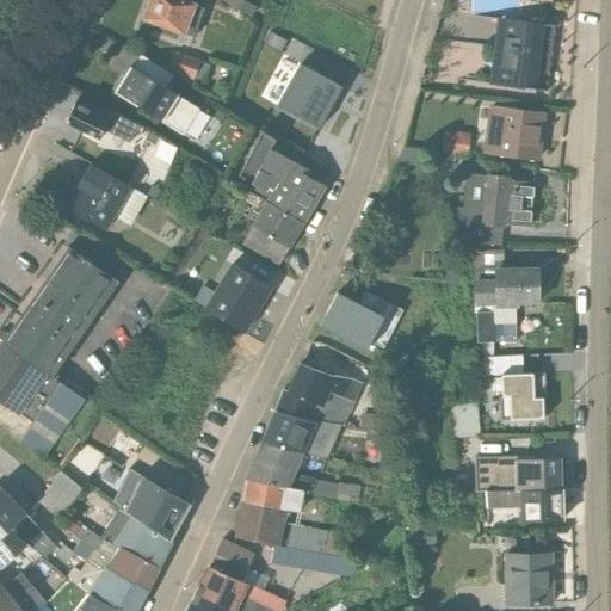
[(185,32),(192,35),(204,0),(146,0),(140,18),(140,19),(183,35),(185,32)]
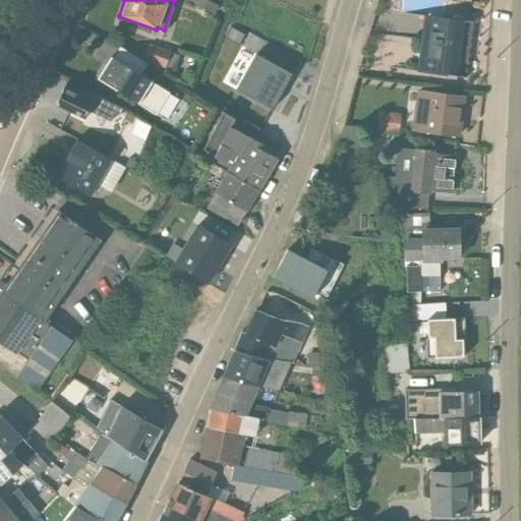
[(219,6),(207,0),(191,0),(191,2),(214,14),(219,6)]
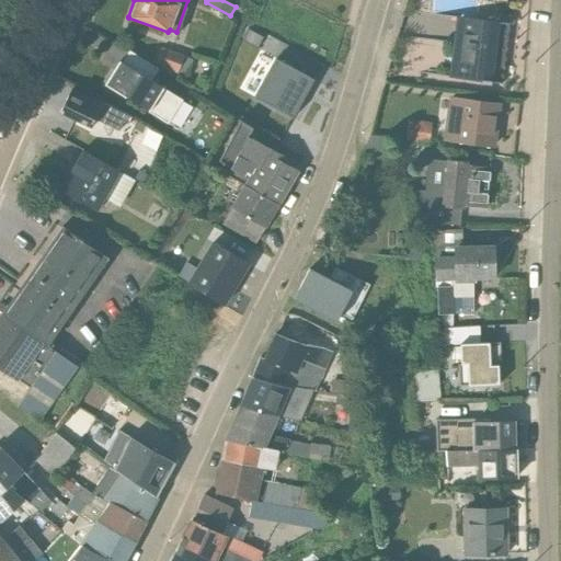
[(447,77),(501,83),(507,22),(455,16),(447,77)]
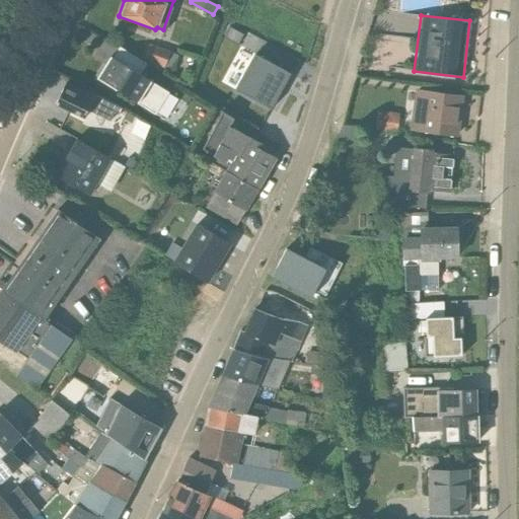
[(149,43),(142,60),(162,68),(163,66),(171,69),(177,54),(149,43)]
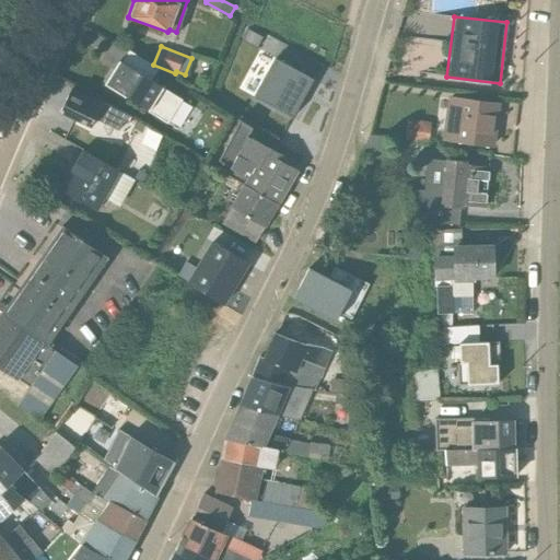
[(128,49),(116,70),(113,69),(104,83),(148,108),(147,112),(166,123),(182,98),(149,80),(156,67),(128,49)]
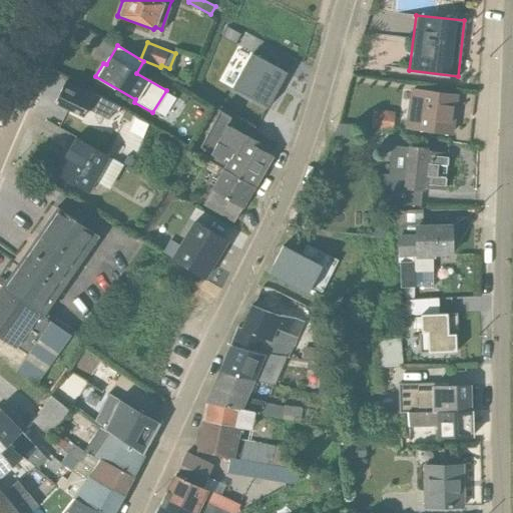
[(251,54),(232,88),(267,107),(286,73),(251,54)]
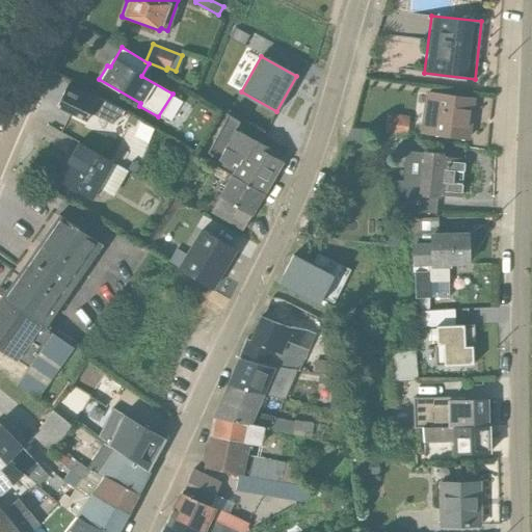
[(121,115),(123,111),(97,97),(98,96),(68,81),(55,106),(56,107),(85,121),(89,112),(111,123),(116,113),(121,115)]
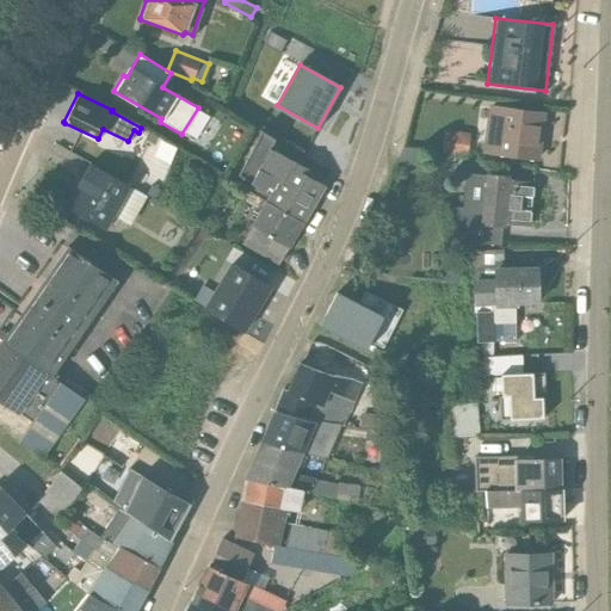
[(543,113),(487,107),(482,152),(537,159),(543,113)]
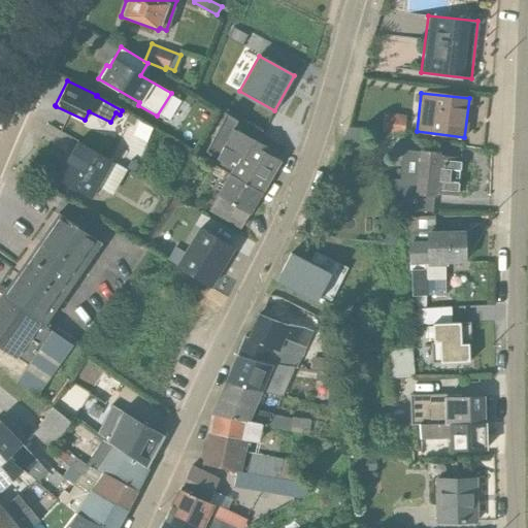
[(354,102),(347,127),(382,132),(382,134),(402,137),(405,116),(385,112),(384,105),(354,102)]
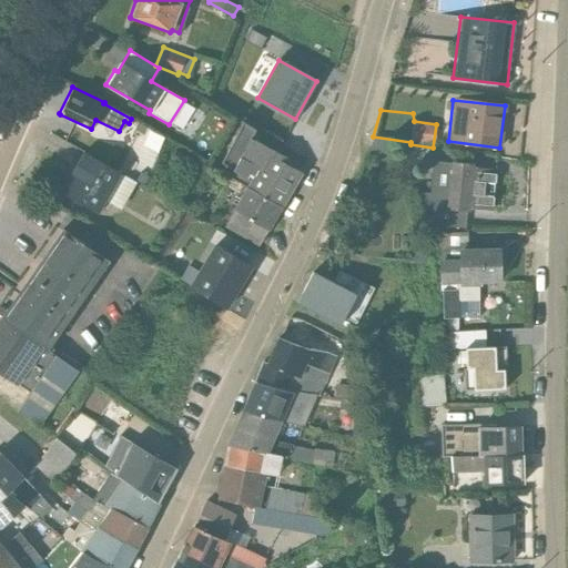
[(241,121),(221,162),(245,176),(249,172),(253,174),(246,188),(281,209),(301,173),(293,169),(295,164),(251,139),(254,130),(241,121)]
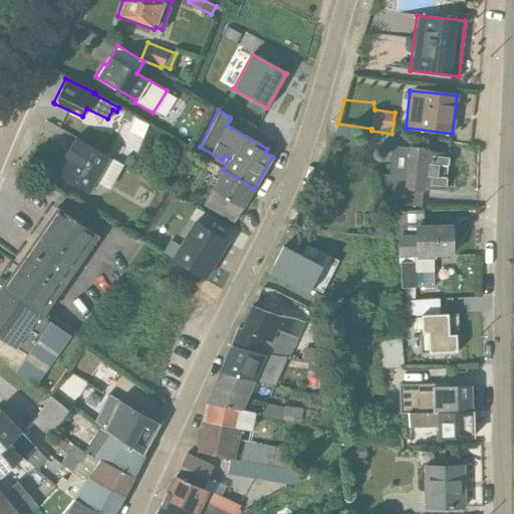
[(332,138),(352,142),(355,126),(337,123),(332,138)]
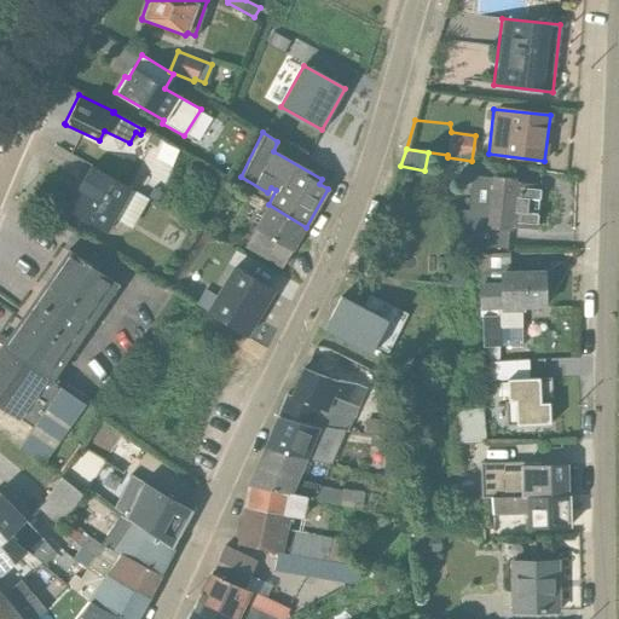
[(90,165),(64,208),(106,233),(115,219),(131,227),(148,200),(90,165)]
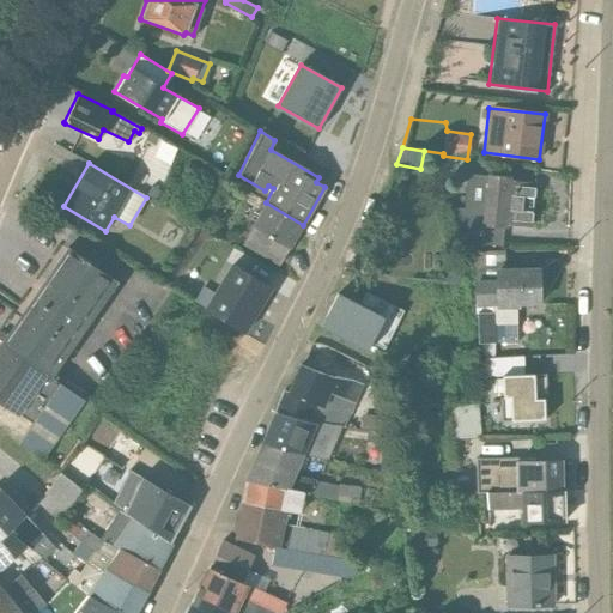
[(532,226),(536,183),(510,180),(510,176),(486,174),(485,176),(465,174),(462,207),(445,207),(457,243),(501,247),(503,228),(505,229),(505,224),(532,226)]
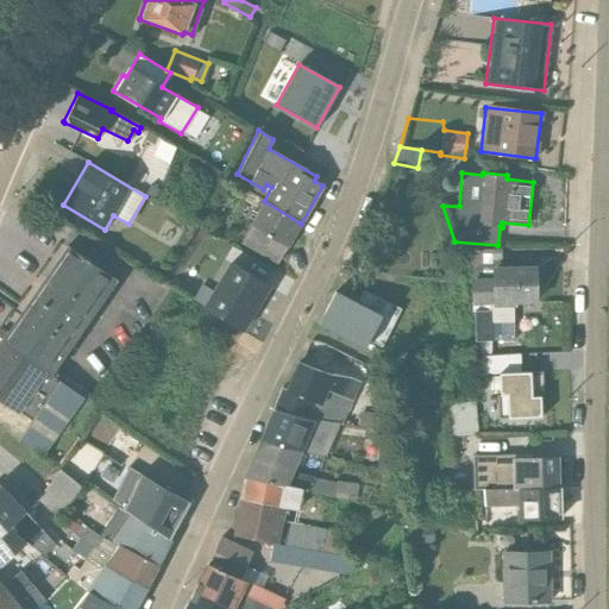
[(264,201),(240,243),(276,264),(286,246),(287,248),(301,224),(264,201)]
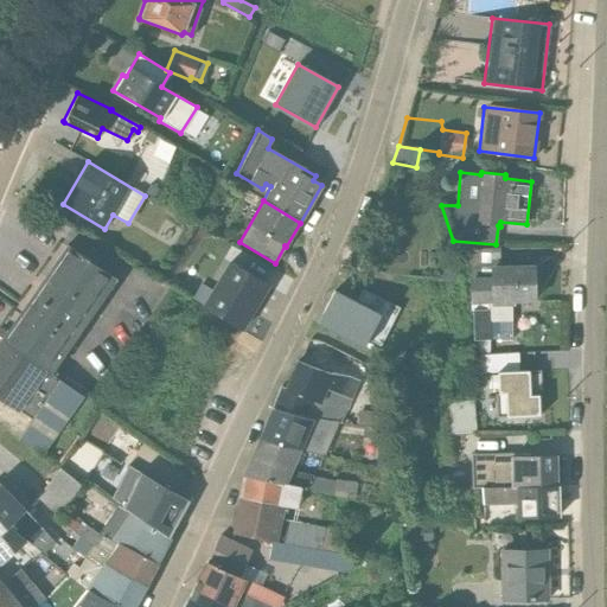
[(0,338),(51,372),(116,279),(66,243),(1,333),(0,336),(0,338)]
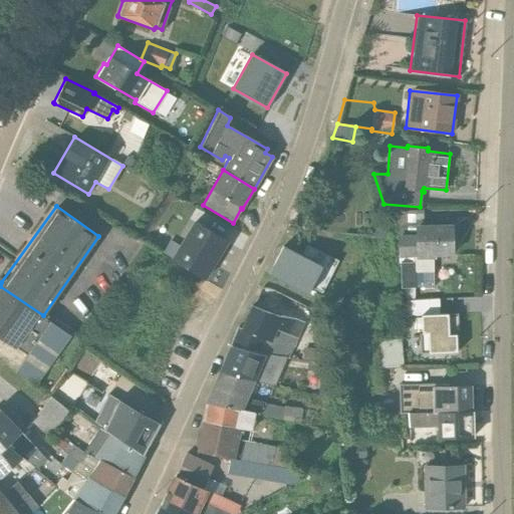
[(398,235),(401,287),(402,299),(413,299),(413,287),(415,287),(415,272),(432,271),(432,259),(434,259),(434,256),(453,255),(452,224),(422,224),(422,210),(399,211),(399,235),(398,235)]
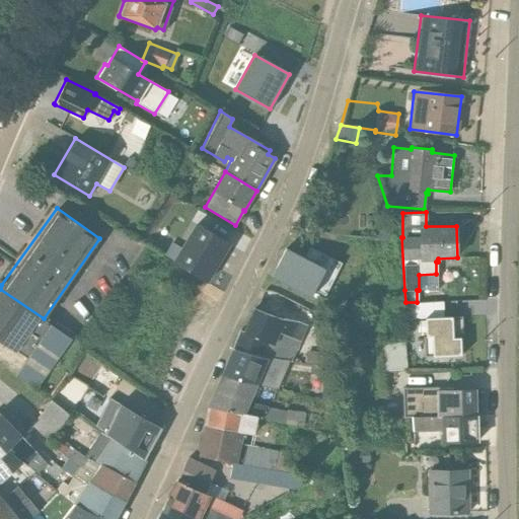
[(229,244),(195,224),(172,262),(206,282),(229,244)]
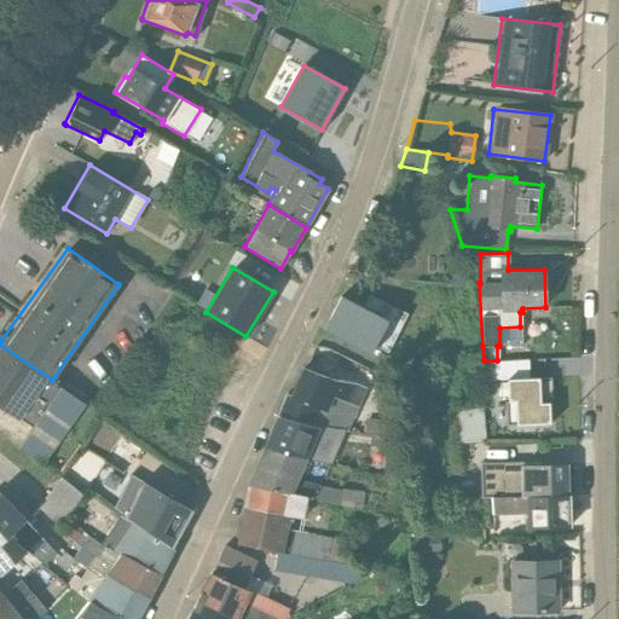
[(323,330),(374,358),(379,347),(388,352),(408,314),(369,295),(362,308),(340,296),(323,330)]
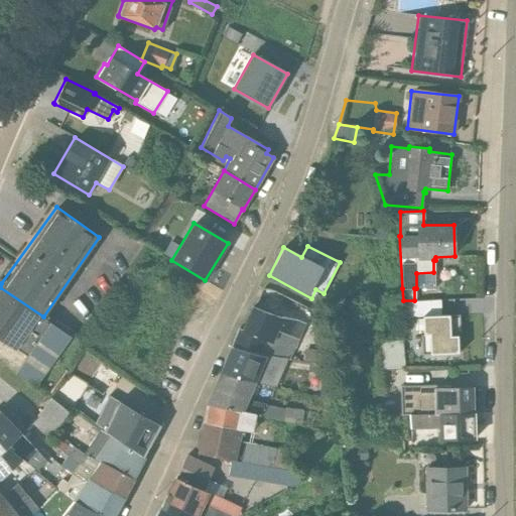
[(43,316),(0,287),(0,339),(15,350),(17,349),(25,356),(14,373),(34,388),(72,337),(43,316)]
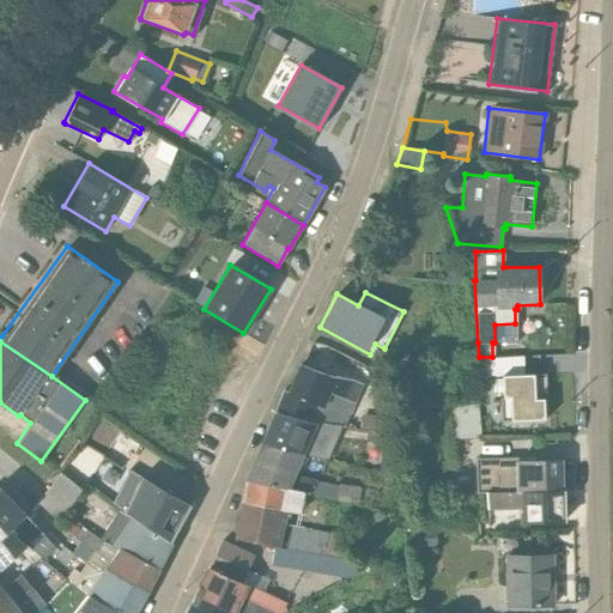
[(502,378),(492,378),(492,392),(502,392),(502,398),(499,398),(501,420),(544,419),(541,374),(539,374),(539,356),(484,358),(484,376),(502,375),(502,378)]
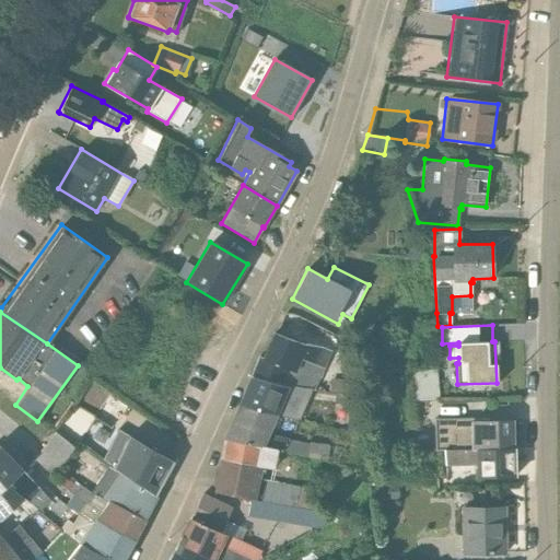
[(259,357),(251,377),(252,377),(314,388),(331,351),(303,345),(273,334),(263,358),(259,357)]
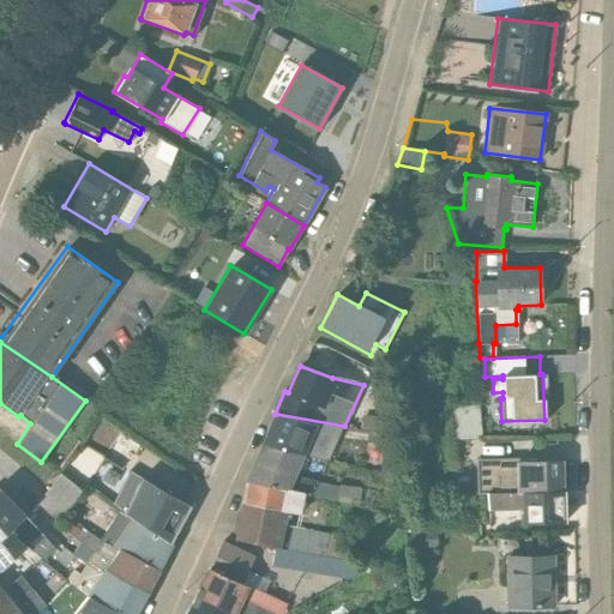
[(477,404),(450,407),(453,440),(481,438),(477,404)]
